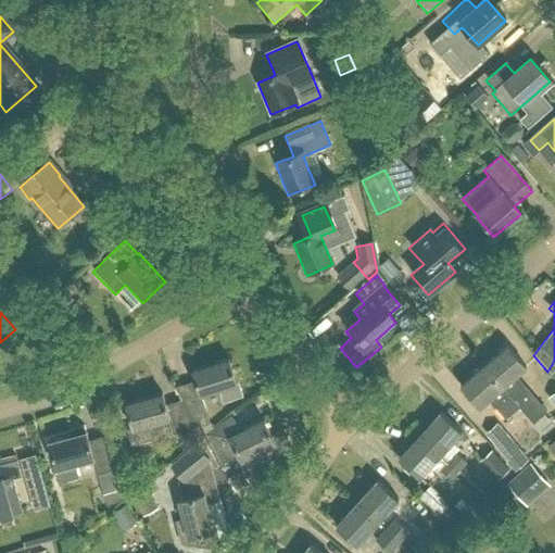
[(506,347),(483,367),(533,424),(546,413),(516,377),(525,368),(506,347)]
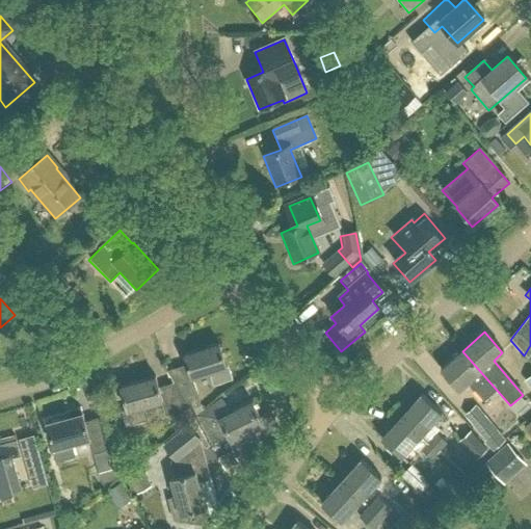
[(170,376),(188,410),(200,406),(191,378),(209,373),(212,386),(232,380),(228,367),(226,368),(218,345),(183,355),(188,371),(170,376)]
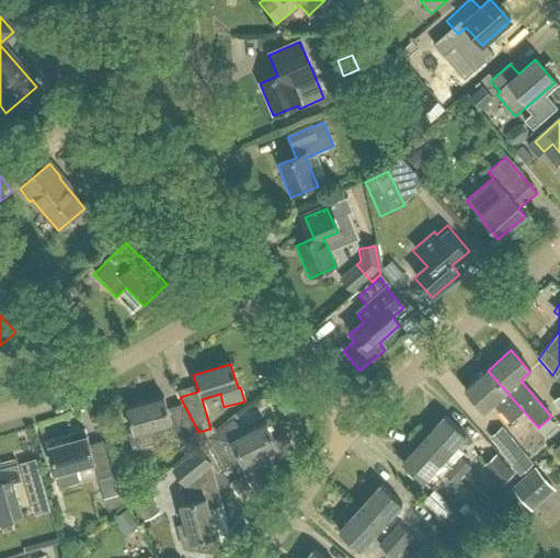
[(538,428),(488,371),(464,391),(482,413),(493,403),(510,423),(523,412),(537,429),(538,428)]
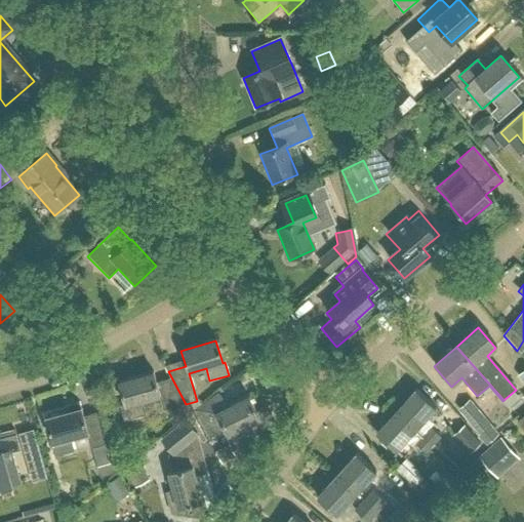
[(186,404),(168,371),(167,372),(170,378),(156,384),(153,373),(118,383),(124,405),(120,407),(124,422),(145,415),(140,402),(158,397),(163,411),(186,404)]
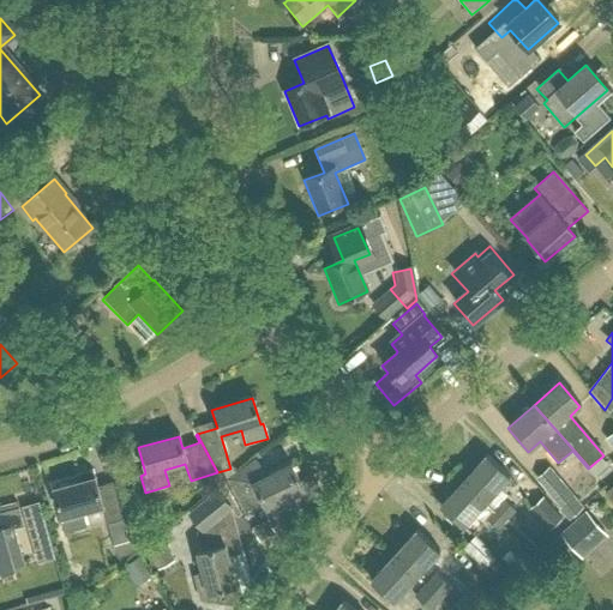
[(485,457),(462,482),(485,502),(509,477),(485,457)]
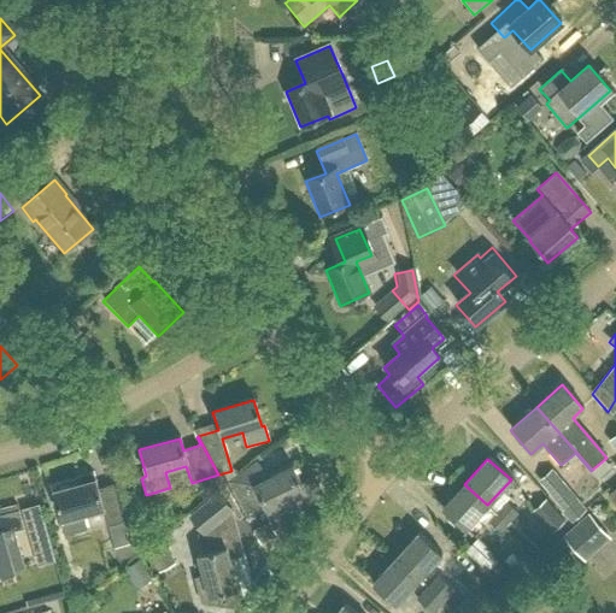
[(300,484),(292,466),(259,483),(252,467),(229,484),(244,513),(263,504),(267,512),(276,507),(281,517),(322,496),(312,478),(300,484)]
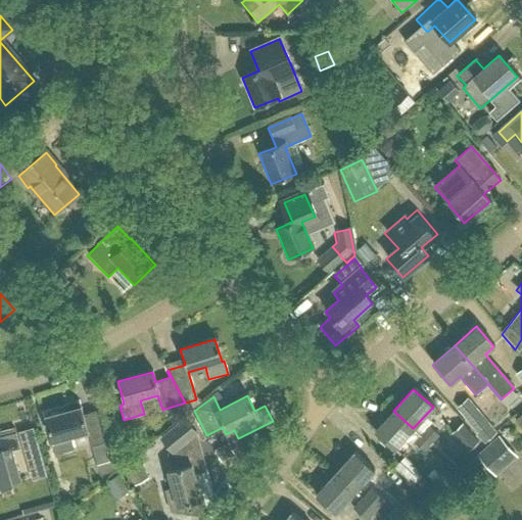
[(496,433),(467,399),(456,410),(484,443),(496,433)]
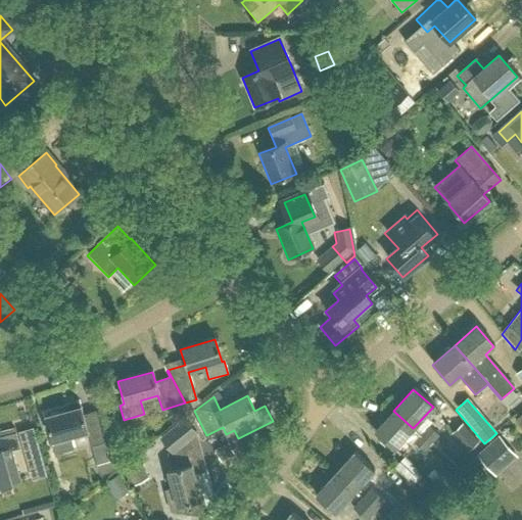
[(83,416),(80,408),(46,418),(51,438),(49,439),(54,455),(73,450),(69,436),(86,432),(92,454),(105,450),(95,413),(83,416)]
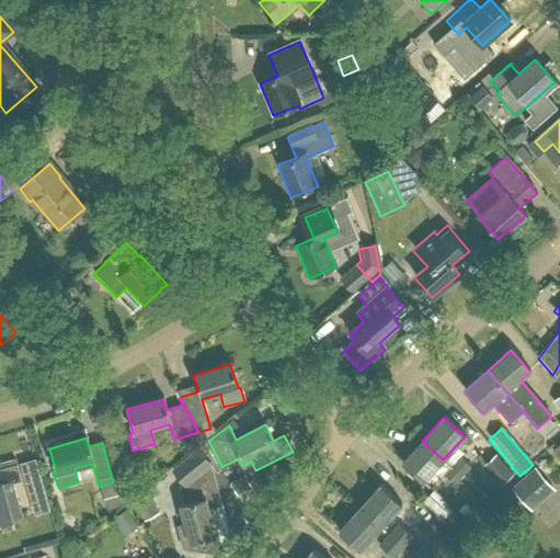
[(443,459),(422,441),(401,463),(422,482),(443,459)]
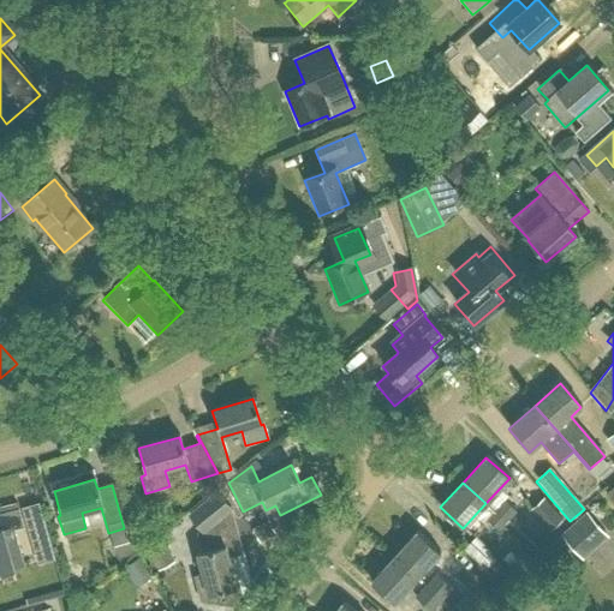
[(230,509),(220,491),(188,516),(201,533),(197,534),(203,553),(197,555),(202,575),(194,577),(200,603),(237,592),(226,551),(240,547),(230,509)]
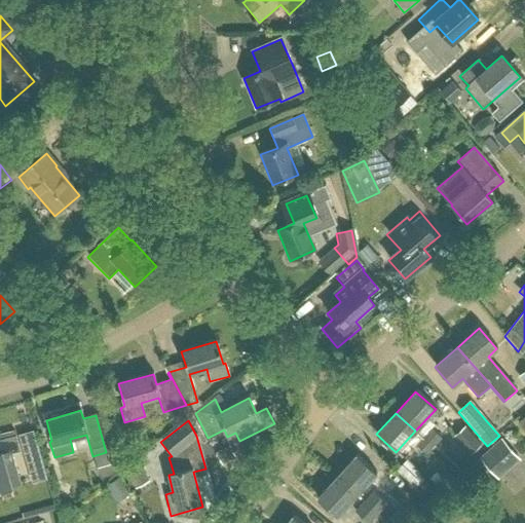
[(481,446),(464,427),(453,438),(470,456),(481,446)]
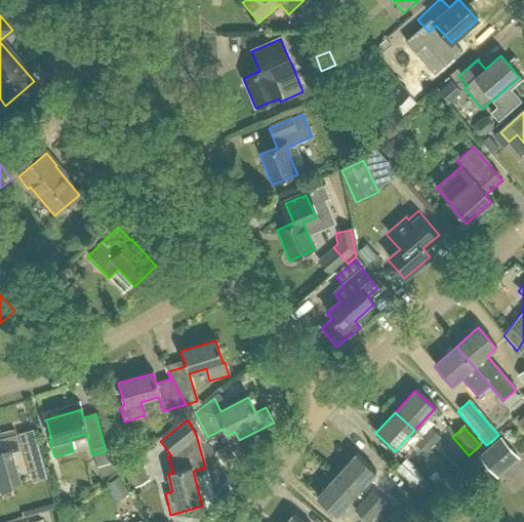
[(433,445),(440,438),(430,429),(422,437),(433,445)]
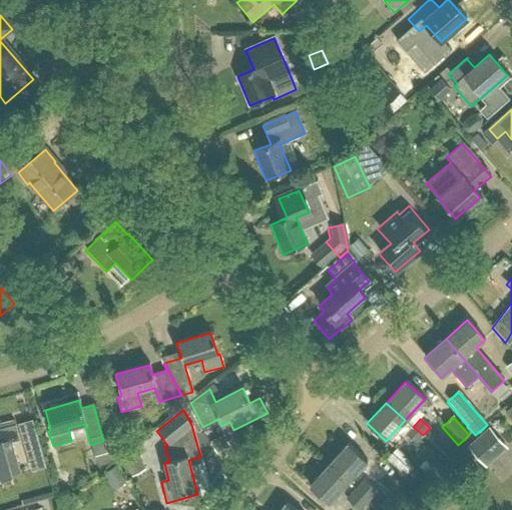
[(18,440),(15,426),(0,430),(0,478),(19,473),(11,442),(18,440)]
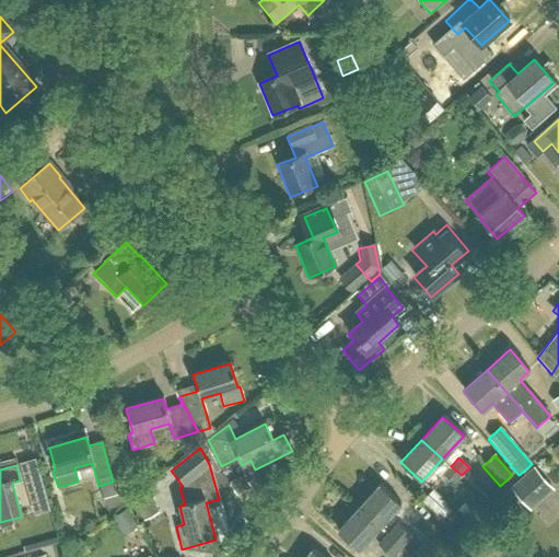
[(458,479),(462,475),(451,466),(444,475),(455,484),(458,479)]
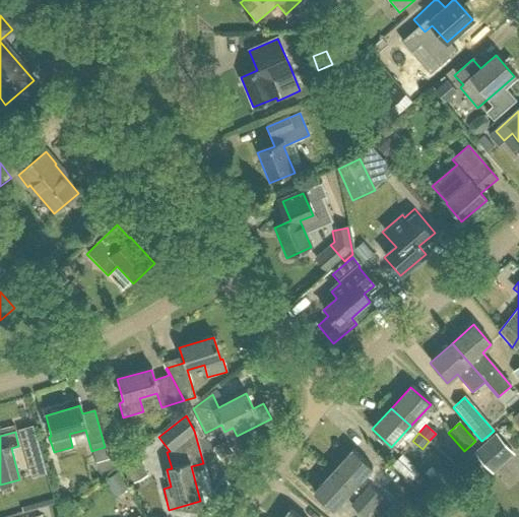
[(496,475),(518,457),(518,456),(505,438),(480,456),(496,475)]
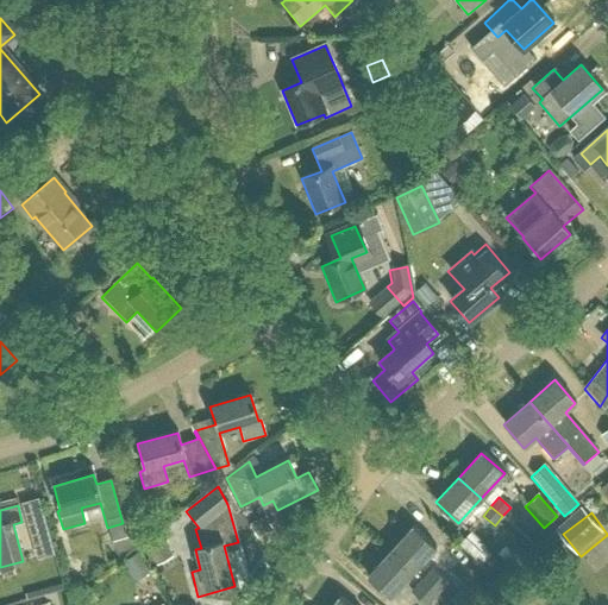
[(389,552),(413,573),(436,548),(413,527),(389,552)]
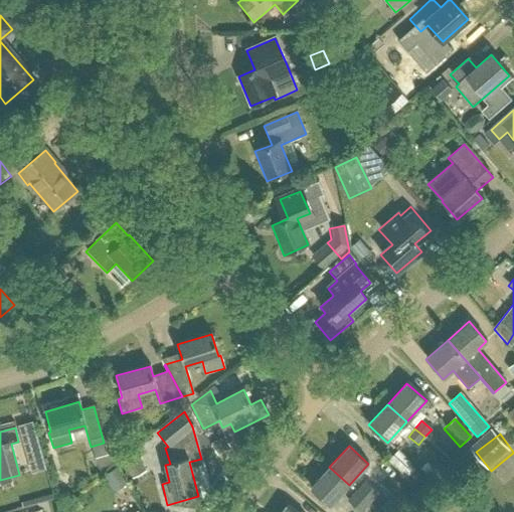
[(402,454),(396,461),(413,477),(420,470),(402,454)]
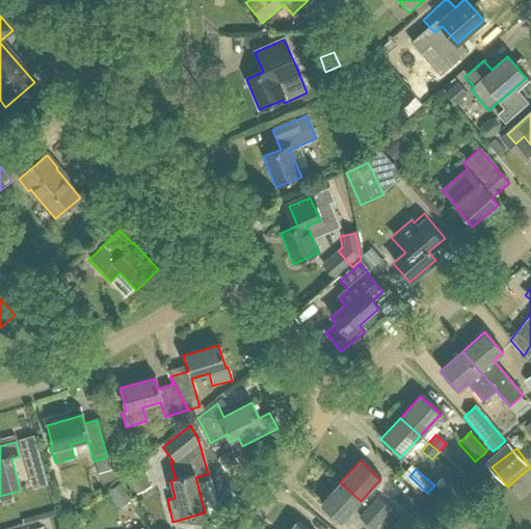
[(361,501),(340,482),(320,504),(341,523),(361,501)]
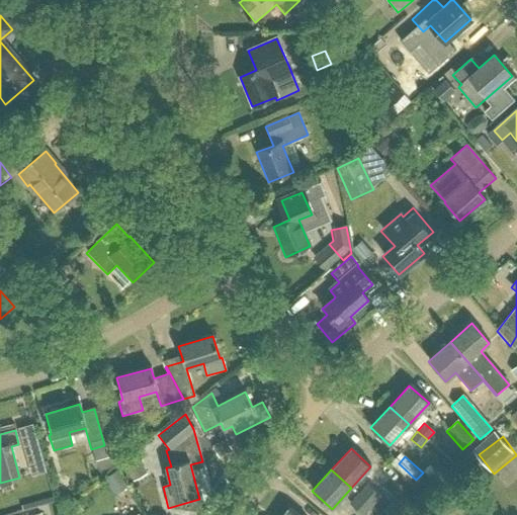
[(381,497),(367,485),(358,495),(372,507),(381,497)]
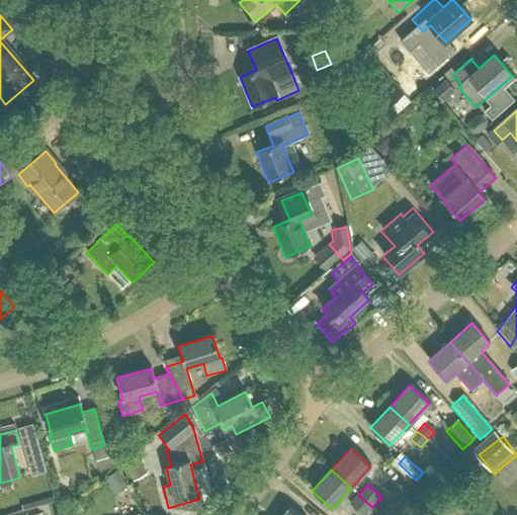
[(358,495),(349,505),(360,514),(366,514),(372,507),(358,495)]
